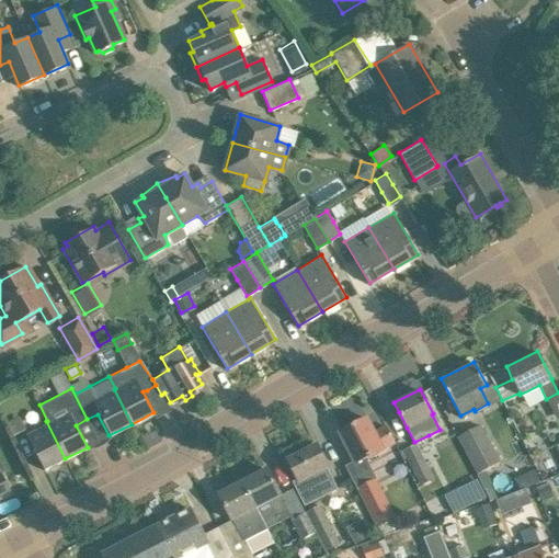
[(18,414),(6,421),(11,433),(24,426),(18,414)]
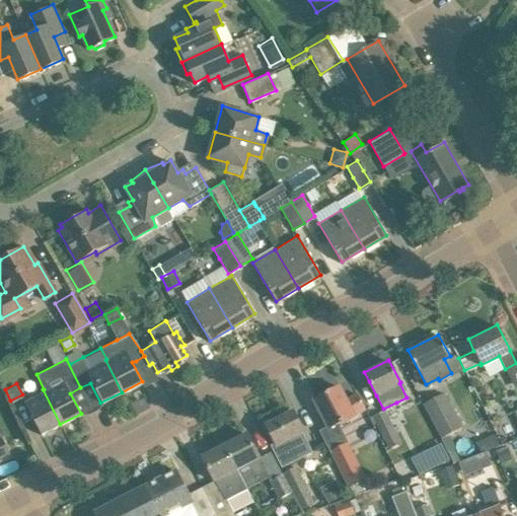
[(312,398),(317,408),(327,428),(354,414),(364,409),(356,392),(345,397),(339,385),(312,398)]
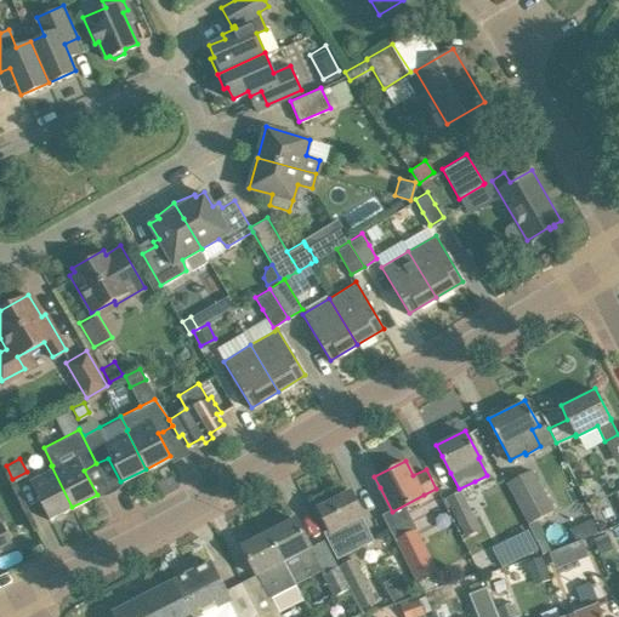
[(51,466),(27,479),(47,519),(72,507),(51,466)]
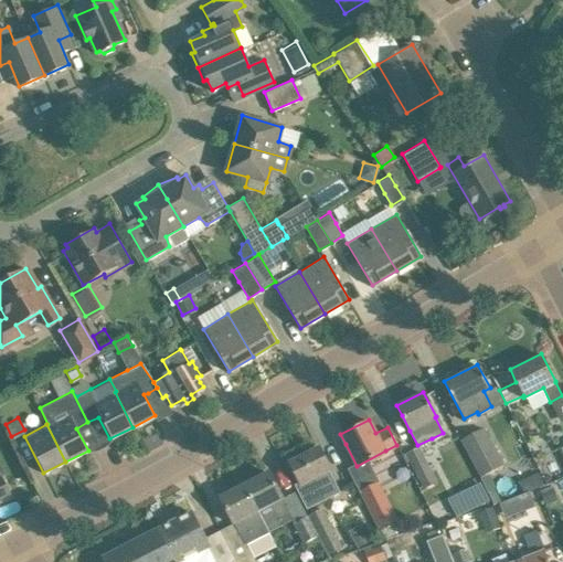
[(459,439),(479,477),(501,464),(481,427),(459,439)]
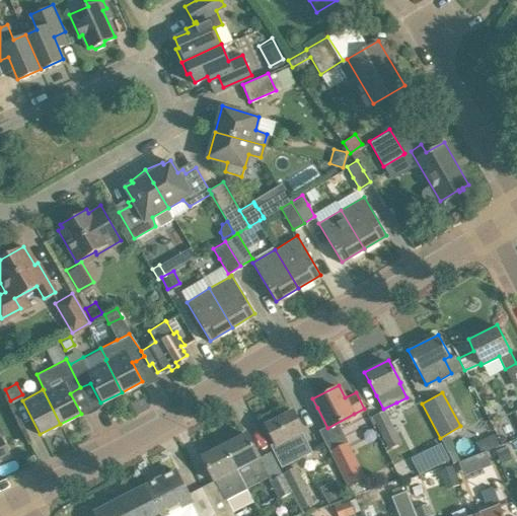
[(265,423),(269,432),(274,442),(270,444),(281,464),(310,450),(301,432),(303,431),(292,409),(265,423)]
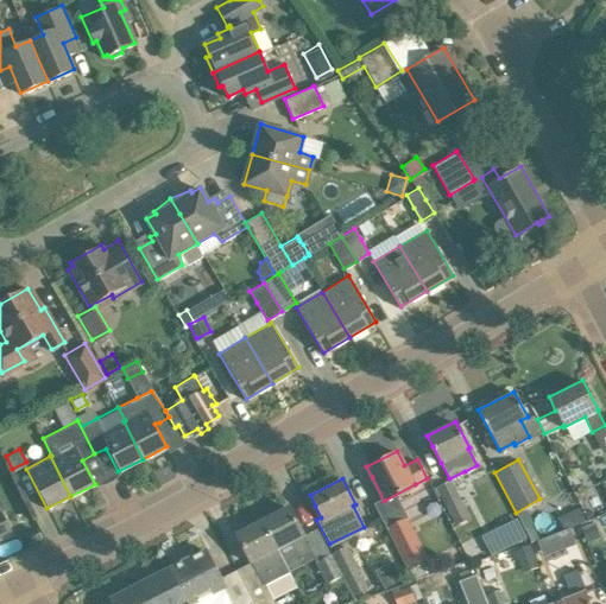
[(468,516),(452,482),(435,489),(453,525),(468,516)]
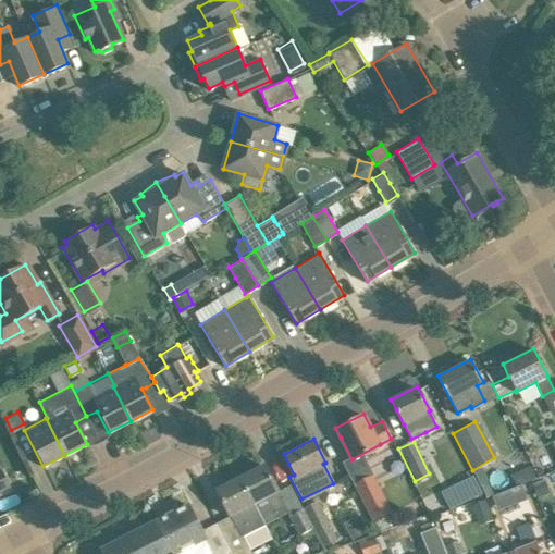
[(498,469),(505,485),(530,476),(523,459),(498,469)]
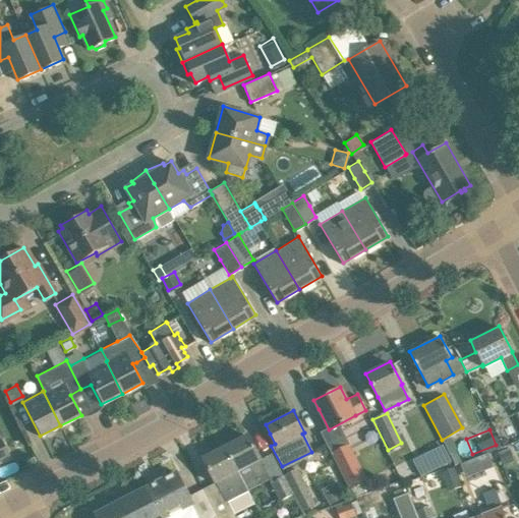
[(224,446),(229,455),(236,469),(246,490),(270,478),(289,517),(294,517),(302,514),(300,510),(301,510),(283,473),(271,450),(258,456),(247,434),(224,446)]
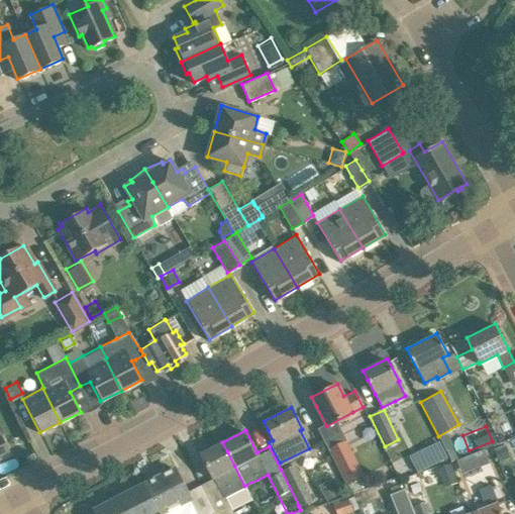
[(437,439),(423,446),(431,464),(446,456),(437,439)]
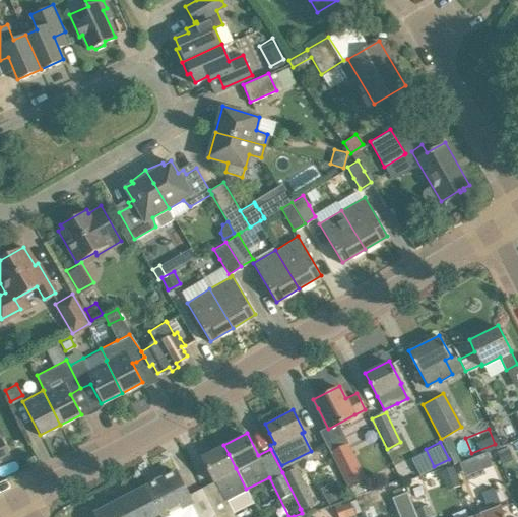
[(365,477),(348,444),(333,451),(353,494),(364,489),(360,479),(365,477)]
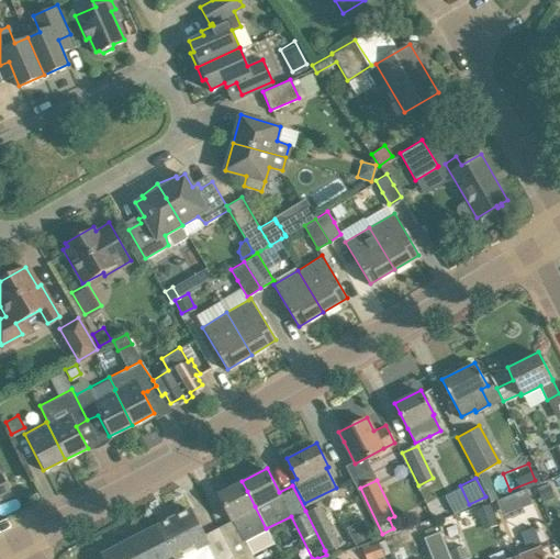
[(232,520),(243,540),(266,528),(255,506),(247,491),(242,481),(217,493),(231,520),(232,520)]
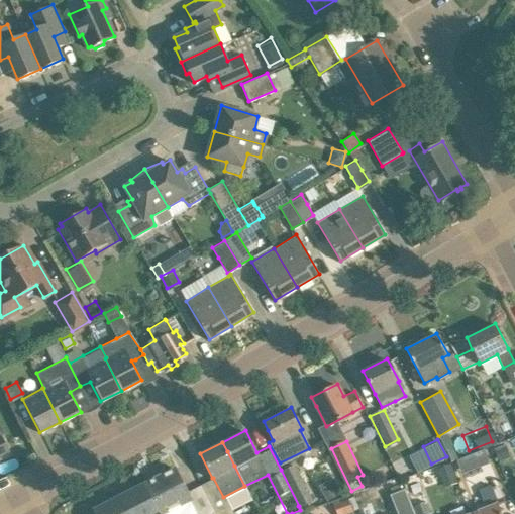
[(510,456),(505,443),(493,447),(498,460),(510,456)]
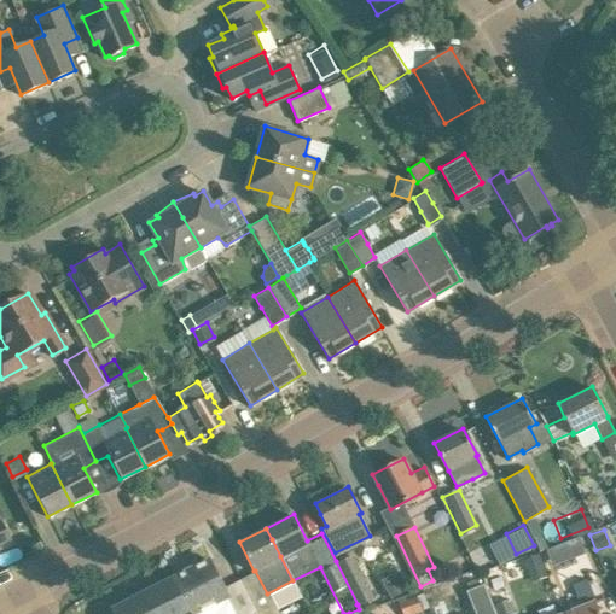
[(579,536),(562,542),(568,557),(585,551),(579,536)]
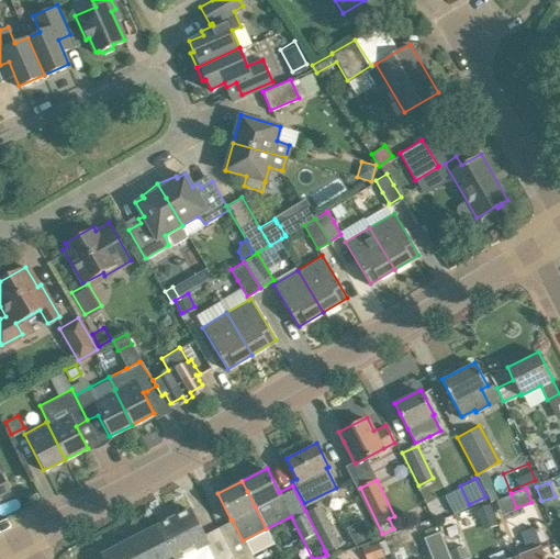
[(317,504),(305,511),(325,550),(338,543),(332,530),(317,504)]
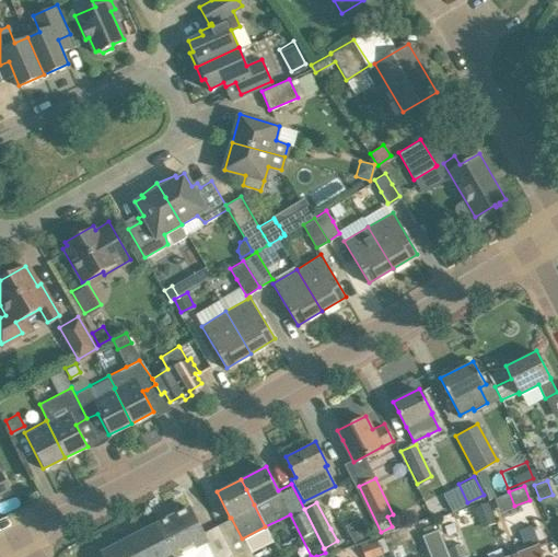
[(474,507),(479,520),(492,514),(487,502),(474,507)]
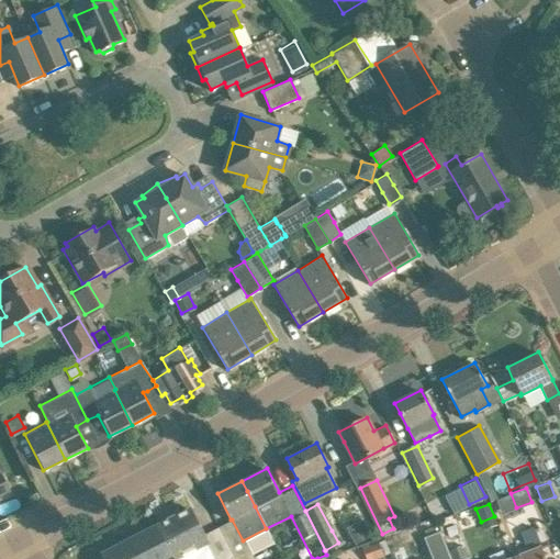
[(174,558),(179,557),(180,558),(190,558),(192,558),(193,558),(213,558),(215,558),(208,541),(190,507),(157,525),(174,558)]
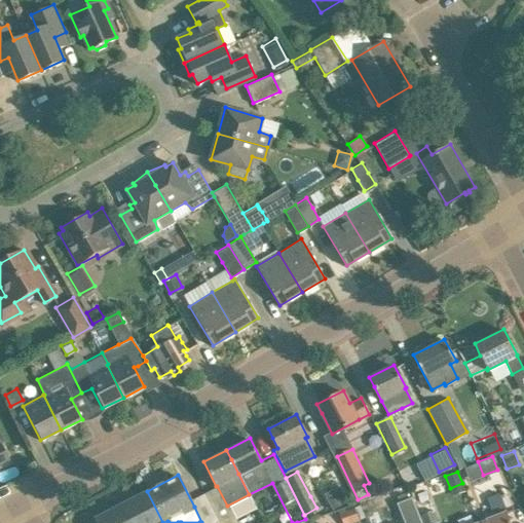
[(169,522),(167,521),(162,522),(147,491),(96,517),(98,522),(169,522)]
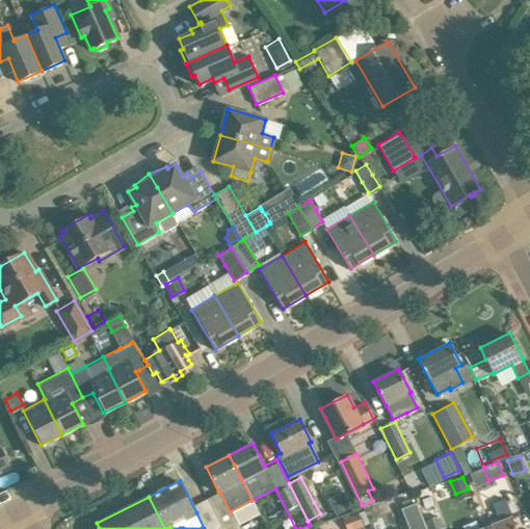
[(509,511),(503,498),(491,503),(496,517),(509,511)]
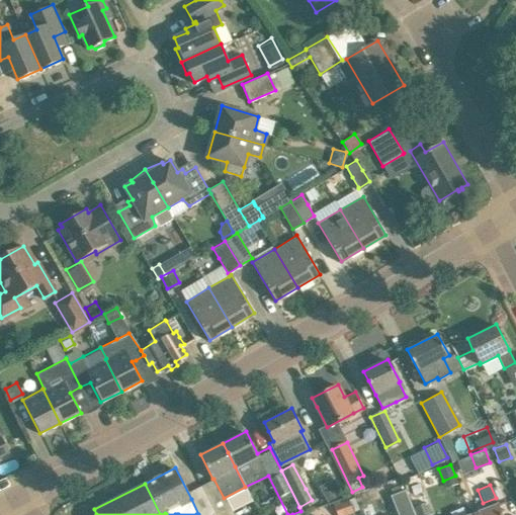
[(415,514),(411,504),(405,488),(404,489),(393,493),(390,494),(397,514),(415,514)]
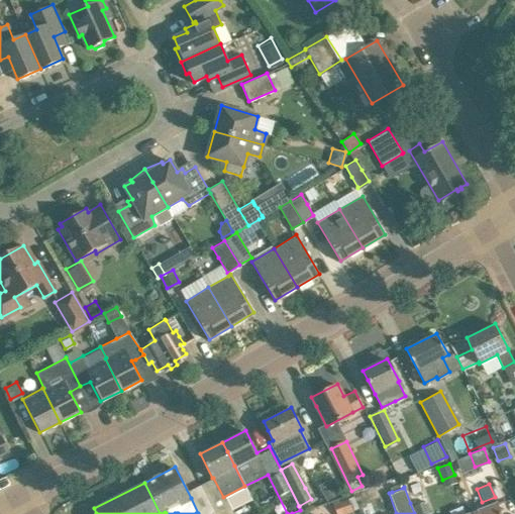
[(342,513),(352,510),(347,497),(332,503),(337,513),(342,513)]
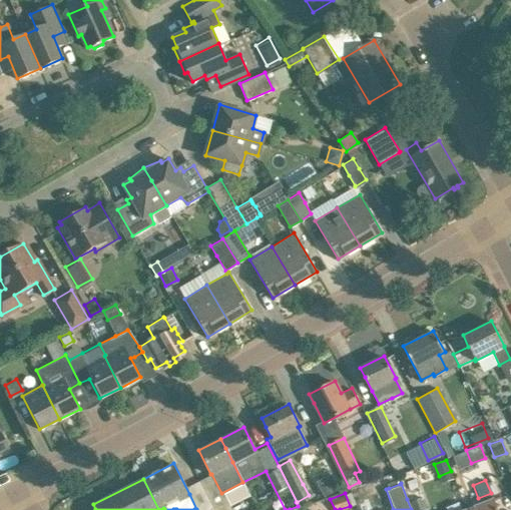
[(421,494),(407,499),(411,509),(423,509),(426,509),(421,494)]
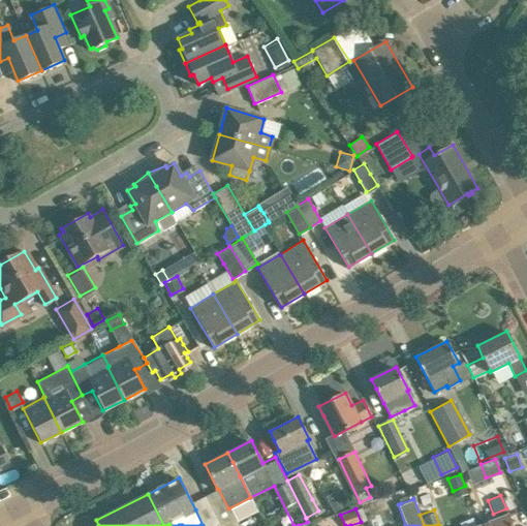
[(479,524),(479,525),(513,525),(508,514),(479,524)]
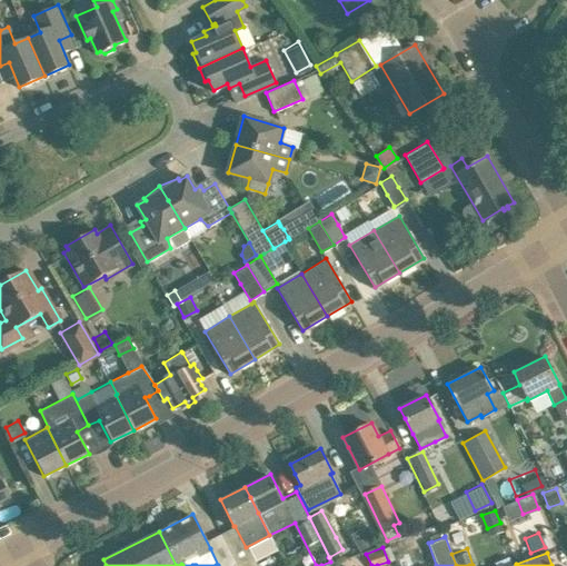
[(258,565),(252,554),(236,563),(237,565),(258,565)]
